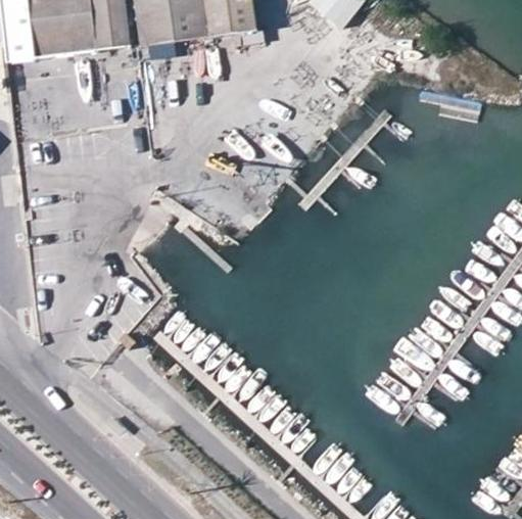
[(28,0),(35,55),(131,44),(126,0),(28,0)]
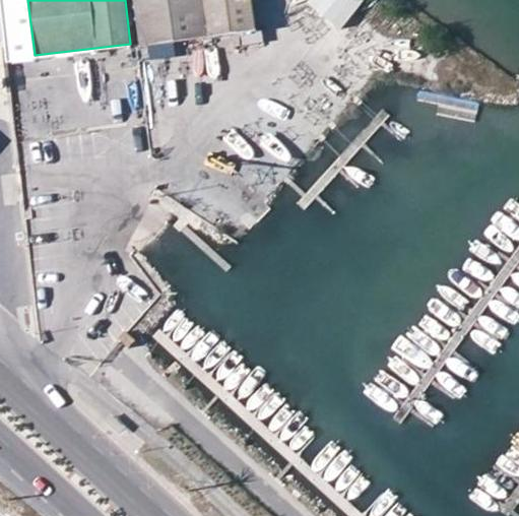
[(254,28),(250,0),(134,0),(140,43),(254,28)]
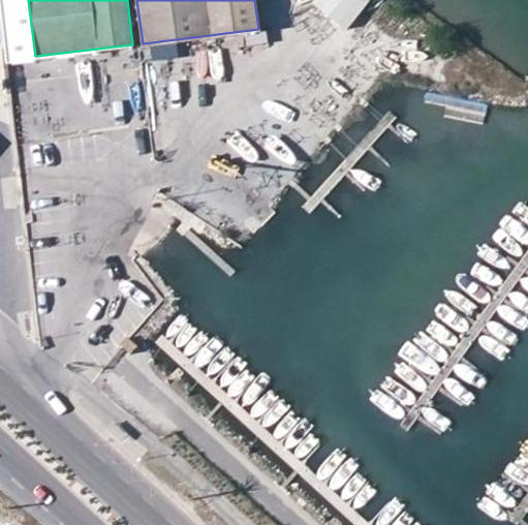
[(316,0),(312,4),(345,32),(372,0),(316,0)]
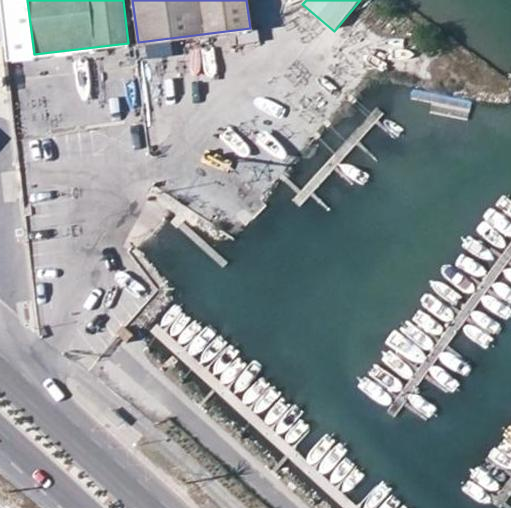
[(379,30),(387,20),(362,3),(355,13),(379,30)]
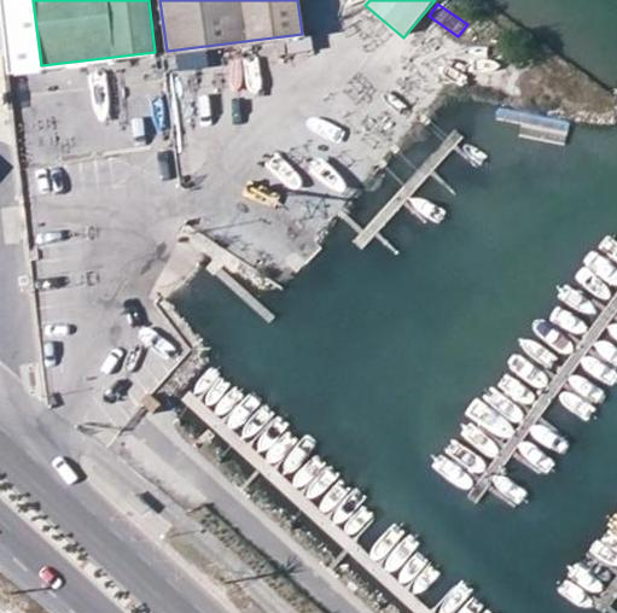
[(164,74),(146,75),(146,63),(112,65),(115,100),(166,97),(164,74)]
